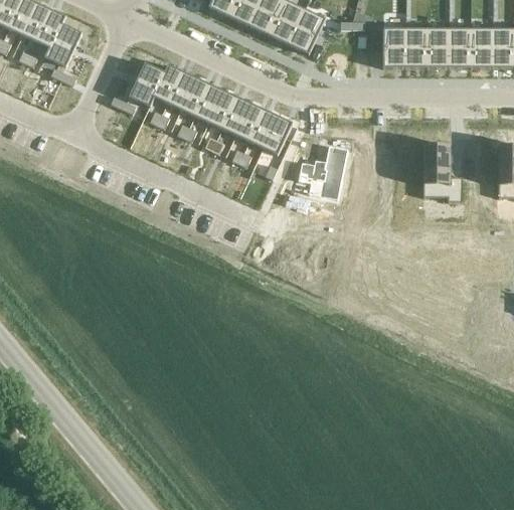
[(7,0),(0,14),(0,23),(10,28),(23,0),(7,0)]
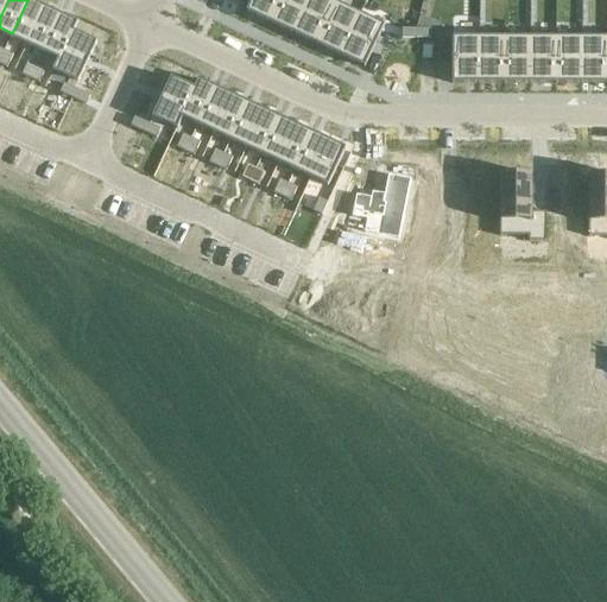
[(27,0),(12,33),(29,40),(46,2),(40,0),(27,0)]
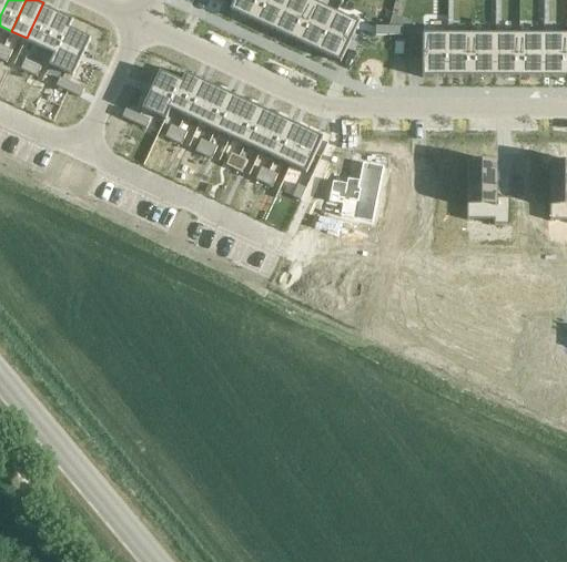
[(235,0),(232,7),(253,18),(262,0),(235,0)]
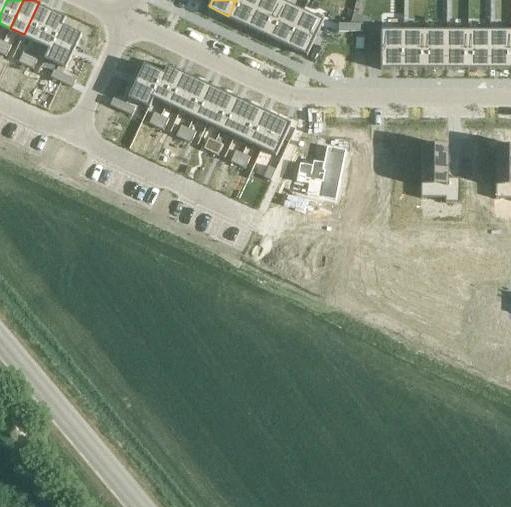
[(236,0),(228,16),(248,25),(259,0),(236,0)]
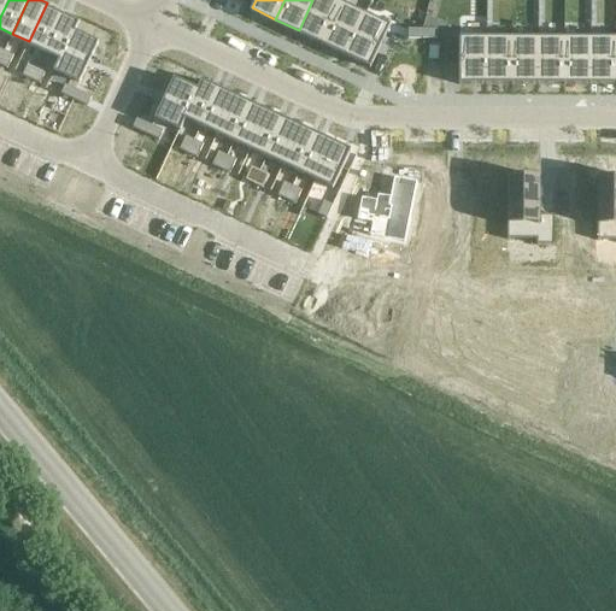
[(312,0),(299,30),(323,41),(342,0),(312,0)]
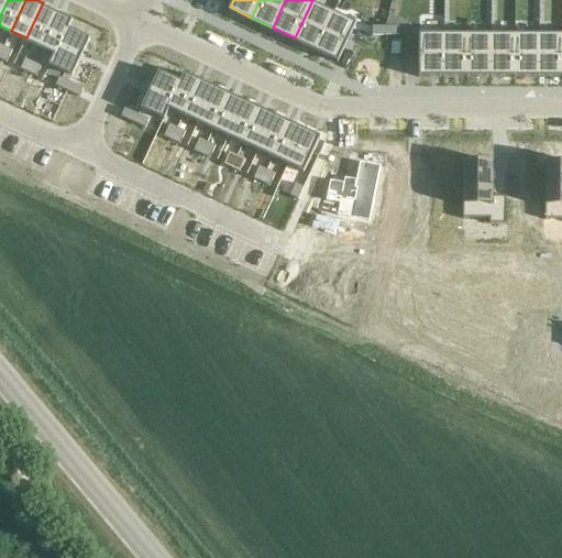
[(312,0),(295,37),(316,47),(334,9),(315,0),(312,0)]
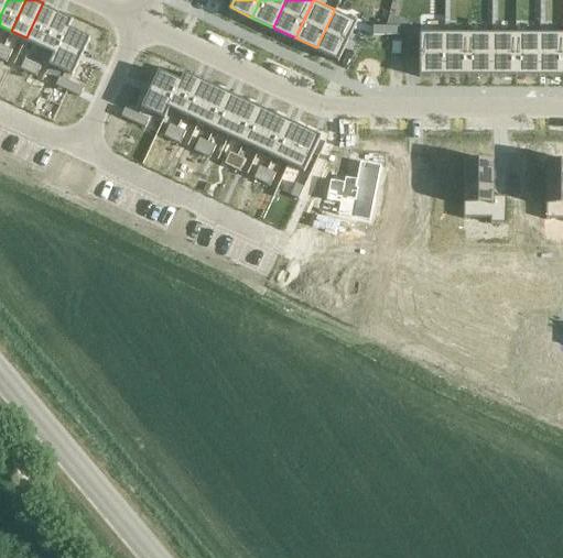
[(43,2),(26,37),(41,45),(58,10),(43,2)]
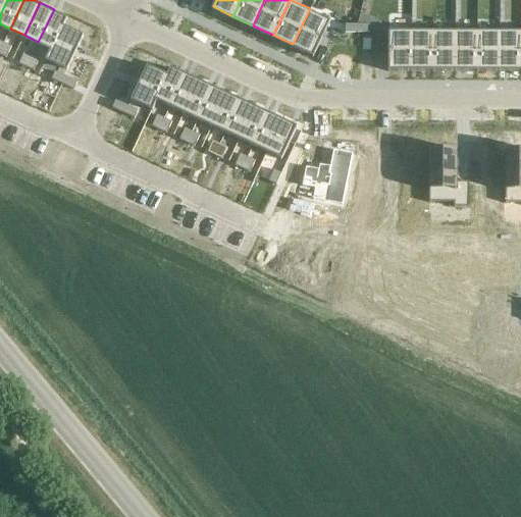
[(310,8),(293,44),(314,54),(330,17),(310,8)]
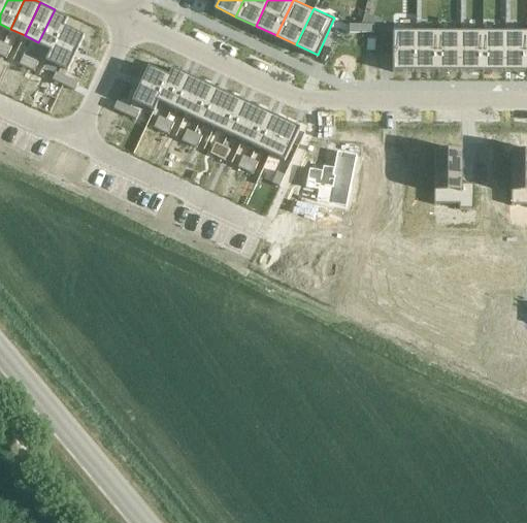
[(55,9),(38,42),(53,48),(57,40),(65,23),(68,15),(55,9)]
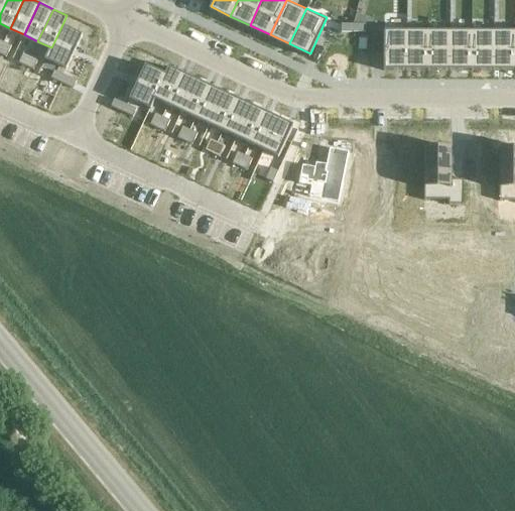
[(343,20),(343,28),(355,28),(355,20),(343,20)]
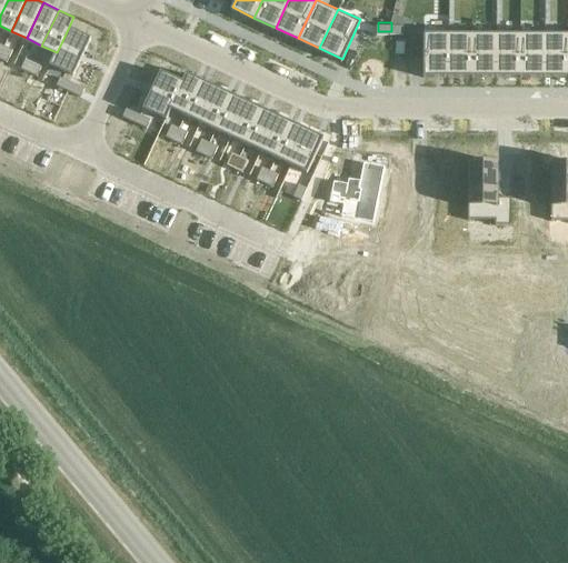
[(391,22),(391,31),(405,31),(405,22),(391,22)]
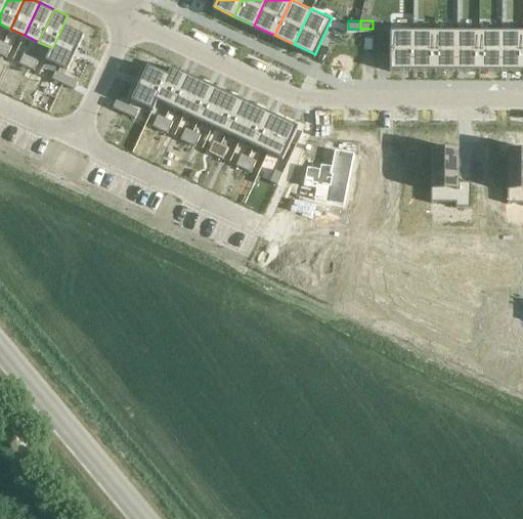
[(64,23),(56,40),(77,50),(85,33),(64,23)]
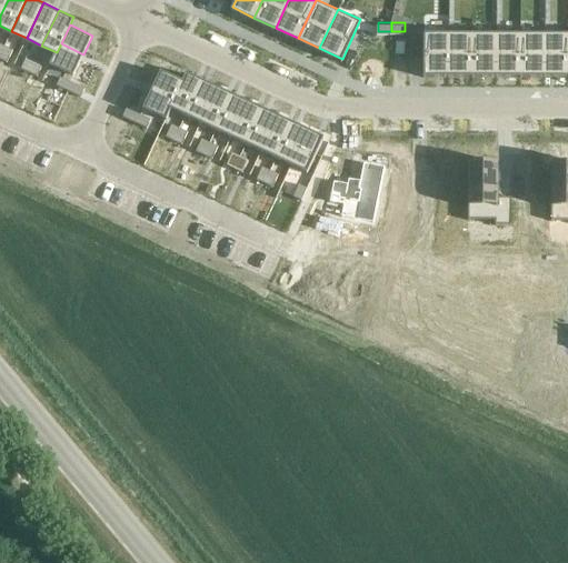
[(424,30),(424,73),(449,73),(449,30),(424,30)]
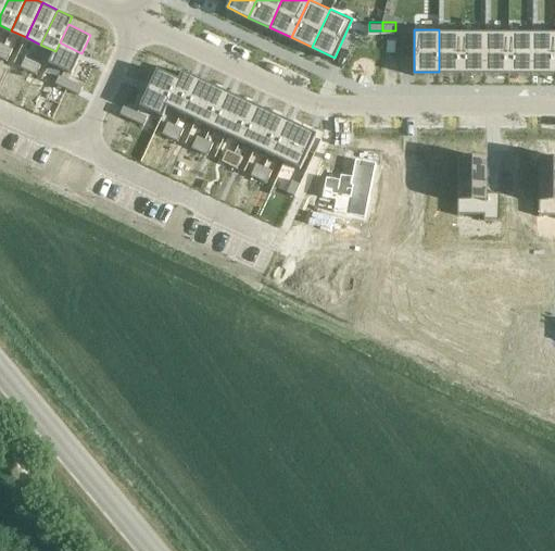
[(439,29),(439,72),(462,72),(463,29),(439,29)]
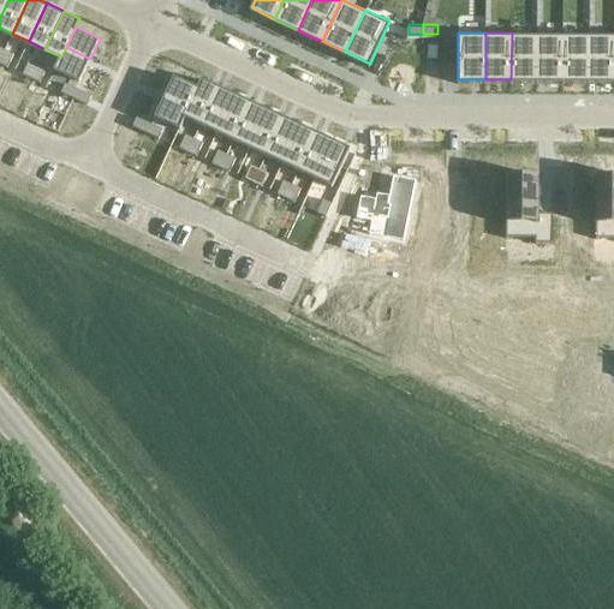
[(512,33),(511,79),(537,79),(537,34),(512,33)]
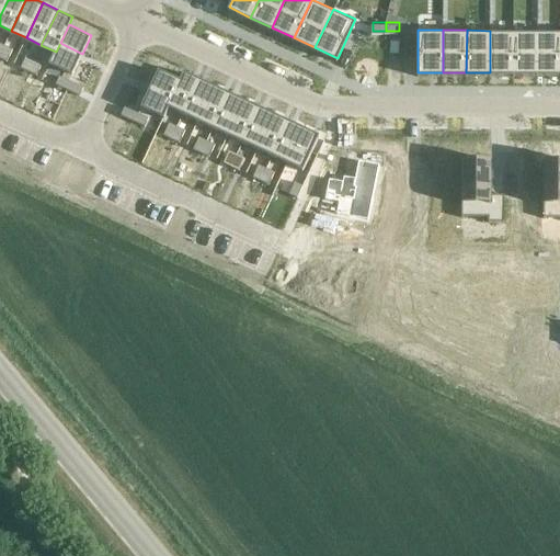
[(490,31),(490,72),(514,72),(514,31),(490,31)]
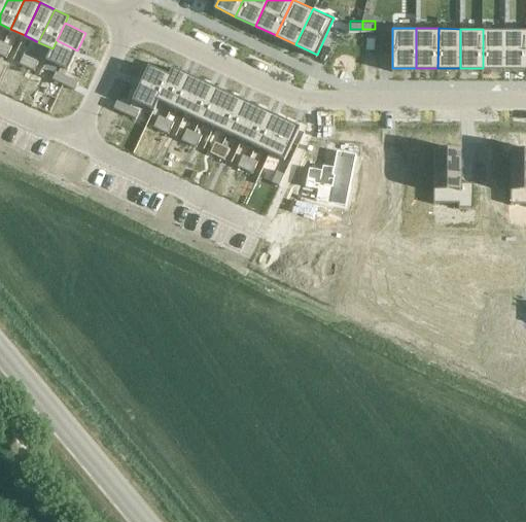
[(483,29),(483,68),(504,69),(504,29),(483,29)]
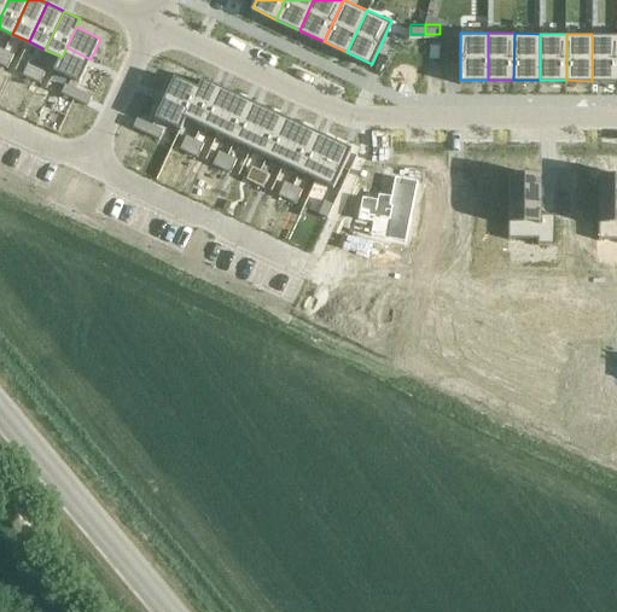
[(592,34),(592,81),(616,81),(616,34),(592,34)]
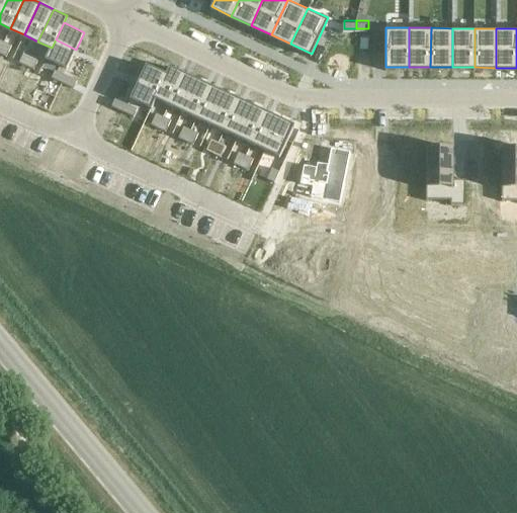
[(5,39),(0,51),(7,54),(12,43),(5,39)]
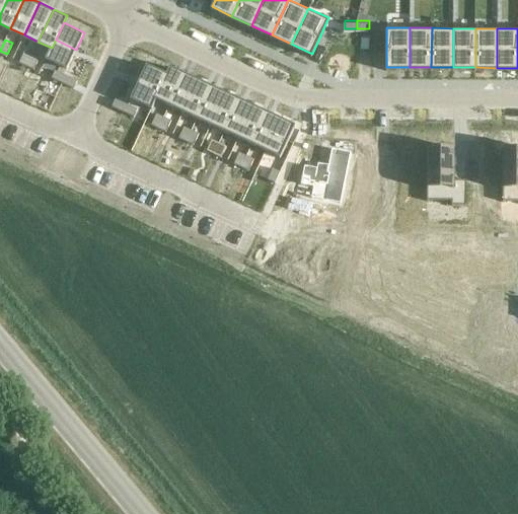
[(52,48),(48,58),(68,67),(76,50),(56,40),(52,48)]
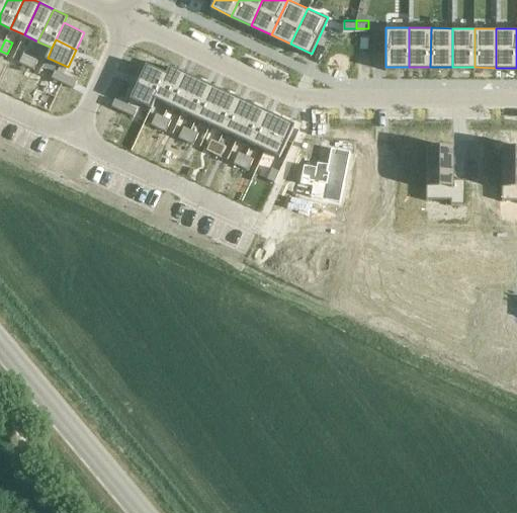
[(25,49),(20,60),(27,63),(32,53),(25,49)]
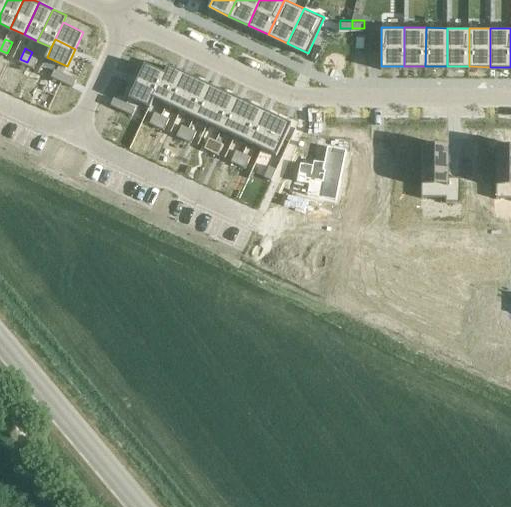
[(32,52),(27,62),(35,66),(40,55),(32,52)]
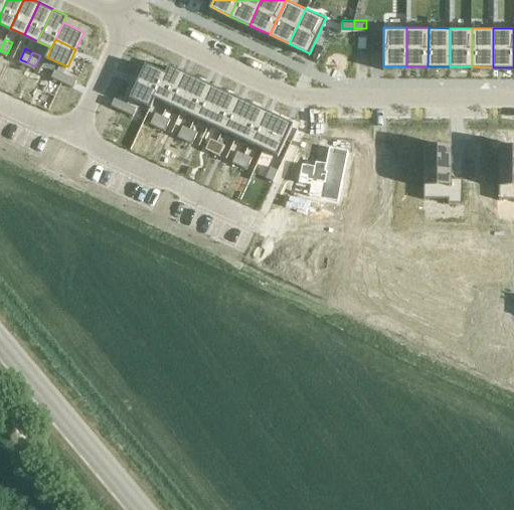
[(147,61),(139,78),(159,89),(167,70),(147,61)]
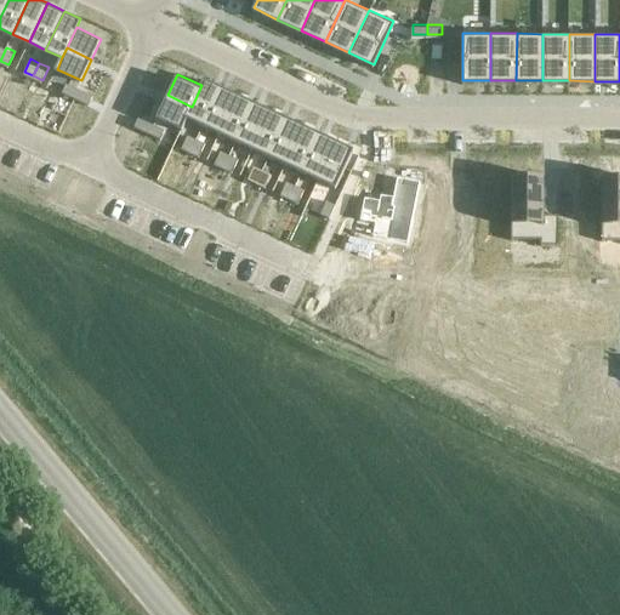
[(192,107),(187,115),(204,124),(222,85),(205,77),(202,85),(192,107)]
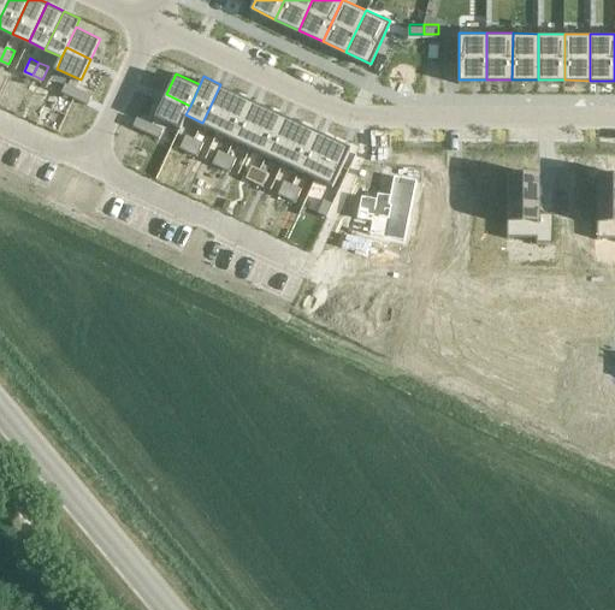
[(66,81),(63,89),(76,95),(80,87),(66,81)]
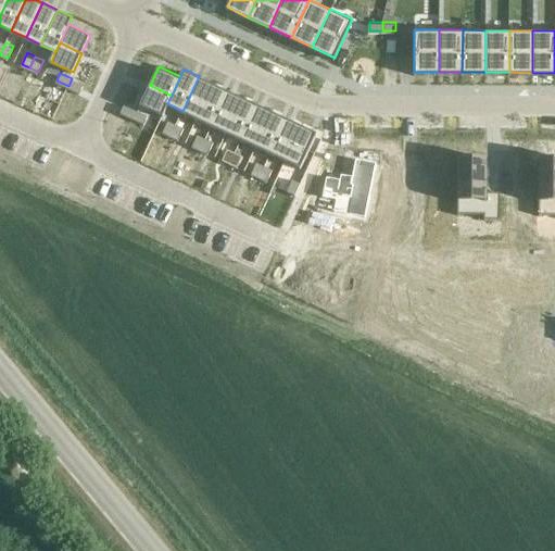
[(199,76),(183,111),(198,117),(214,83),(199,76)]
